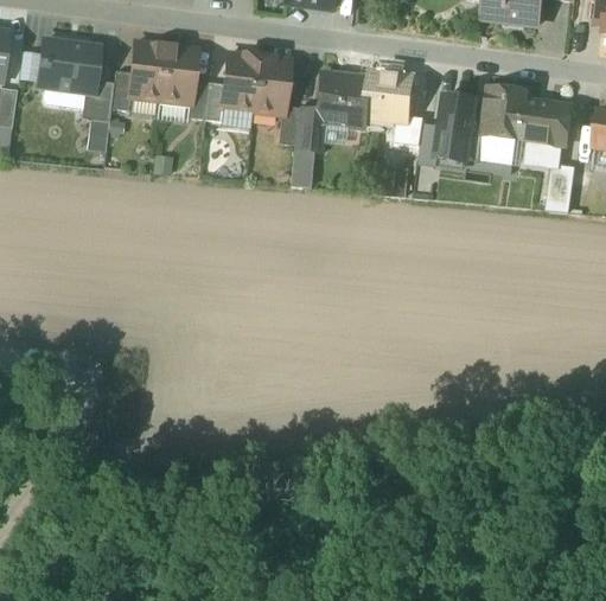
[(483,0),(483,1),(482,17),(536,24),(540,0),(483,0)]
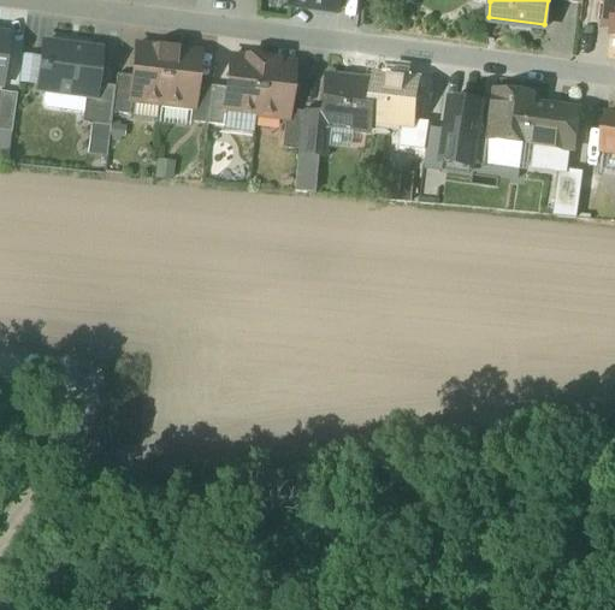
[(607,0),(603,23),(613,24),(611,33),(614,33),(614,0),(607,0)]
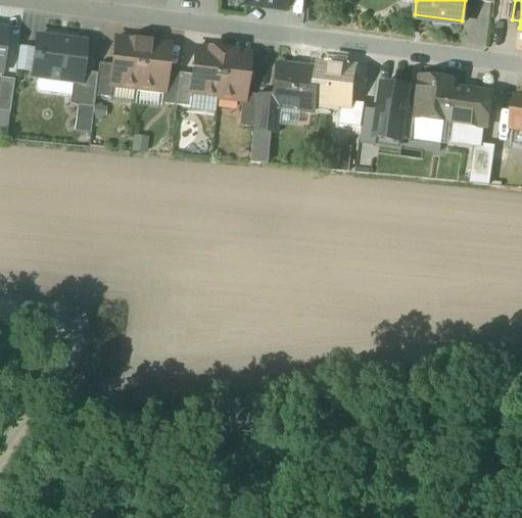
[(84,41),(36,34),(30,74),(70,79),(79,80),(81,69),(84,41)]
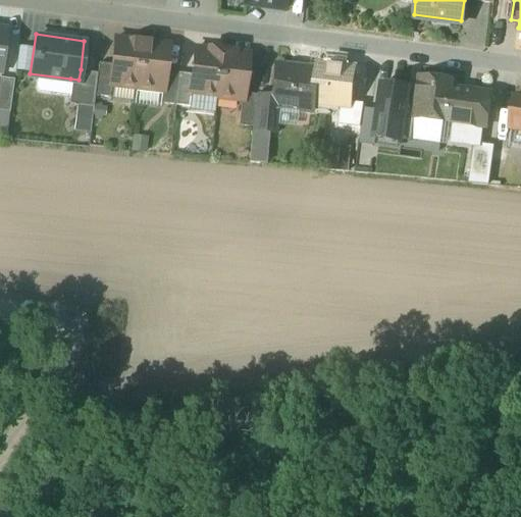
[(134,39),(114,36),(111,62),(108,82),(109,82),(135,85),(141,38),(134,37),(134,39)]
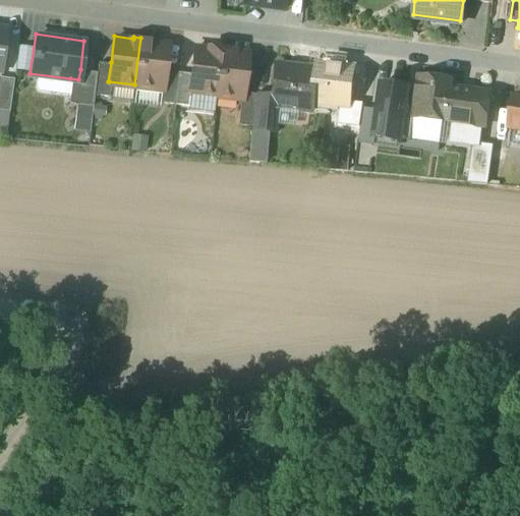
[(167,43),(148,40),(148,39),(140,38),(134,84),(160,88),(162,88),(164,68),(167,43)]
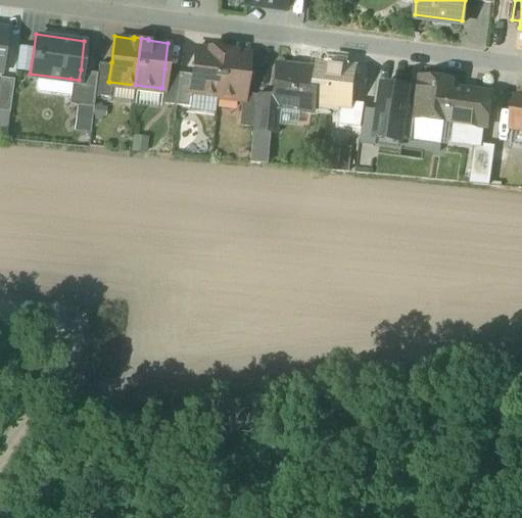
[(214,48),(194,46),(191,72),(188,91),(190,92),(216,95),(221,47),(214,47),(214,48)]
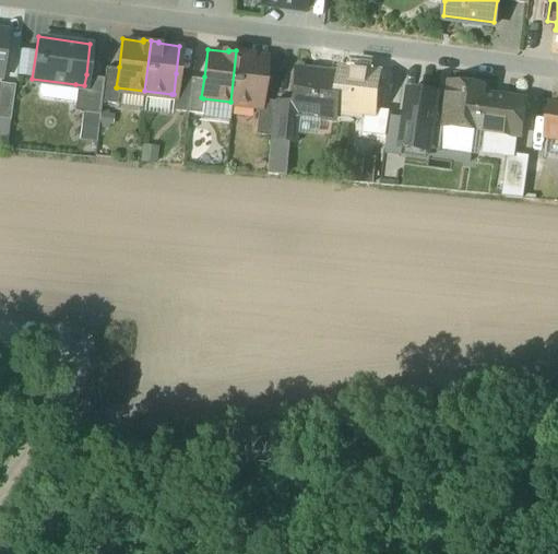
[(264,56),(244,54),(244,51),(236,50),(230,102),(258,105),(259,105),(260,97),(264,56)]
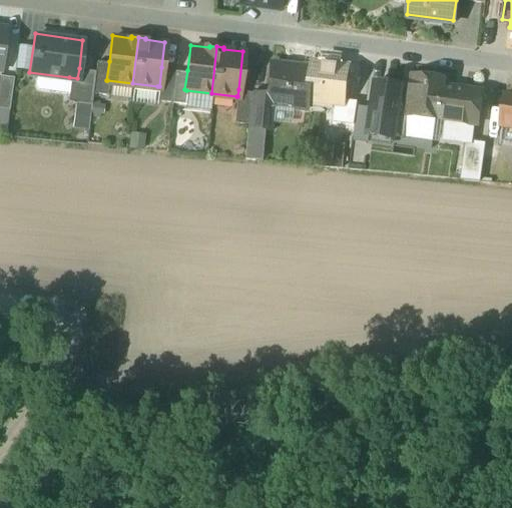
[(109,61),(96,59),(94,69),(91,91),(106,93),(107,80),(106,80),(109,61)]
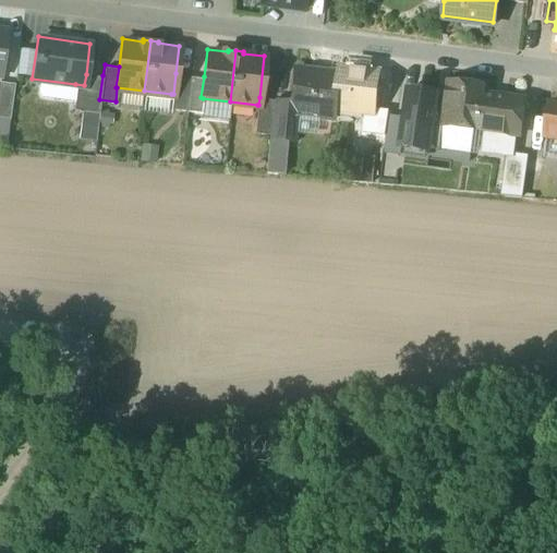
[(342,117),(362,119),(366,94),(374,95),(378,70),(350,65),(342,117)]
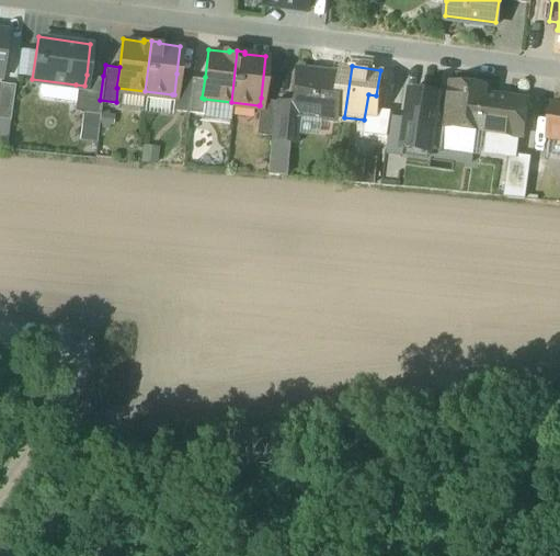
[(341,72),(295,68),(292,101),(290,111),(298,112),(335,116),(341,72)]
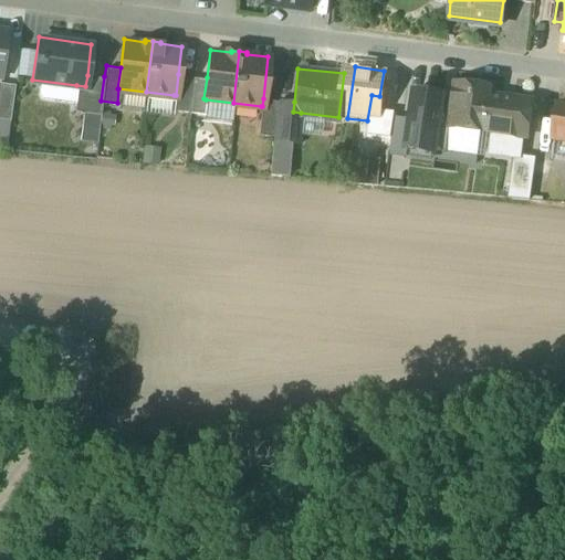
[(194,76),(178,74),(176,95),(174,95),(173,108),(189,111),(194,76)]
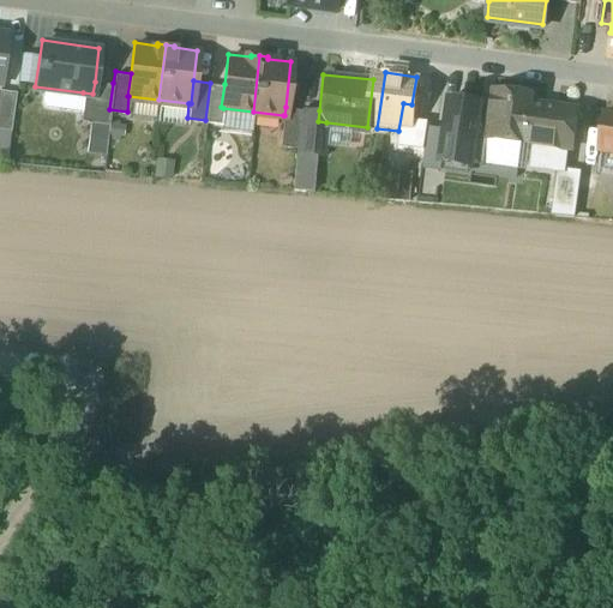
[(113,83),(95,82),(92,94),(83,92),(80,119),(108,122),(109,109),(113,83)]
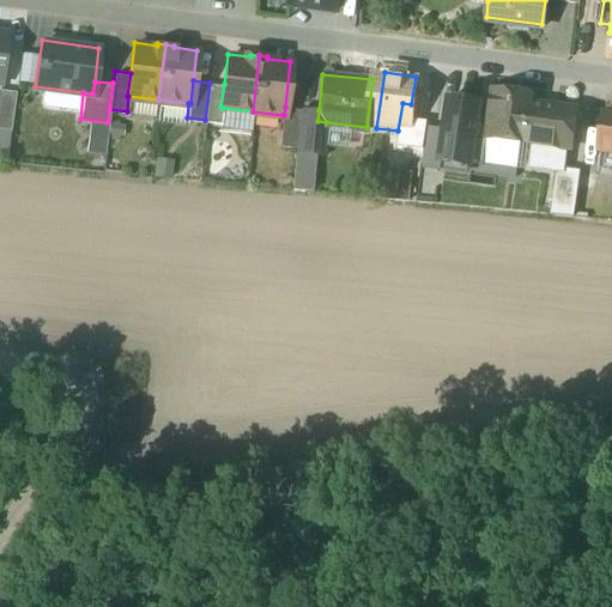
[(224,84),(210,83),(205,120),(222,122),(223,108),(220,107),(224,84)]
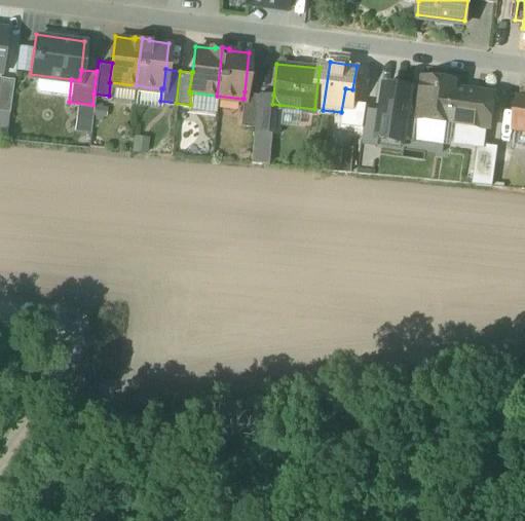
[(12,78),(0,75),(0,108),(8,110),(12,78)]
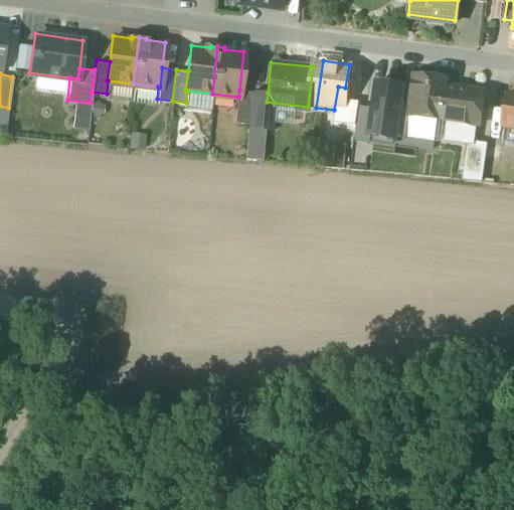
[(444,77),(414,73),(408,113),(408,114),(437,118),(442,83),(443,83),(444,77)]
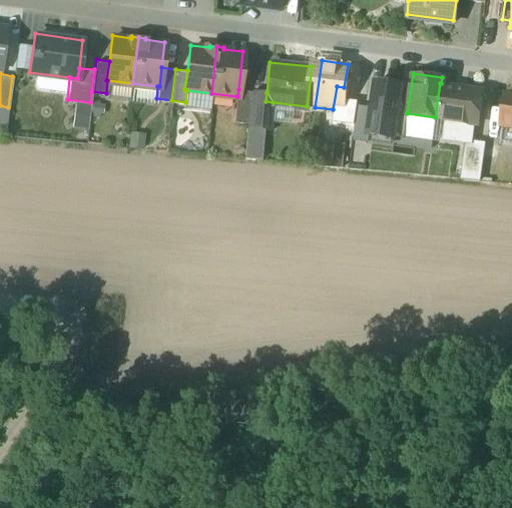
[(374,80),(367,132),(393,136),(395,126),(401,83),(374,80)]
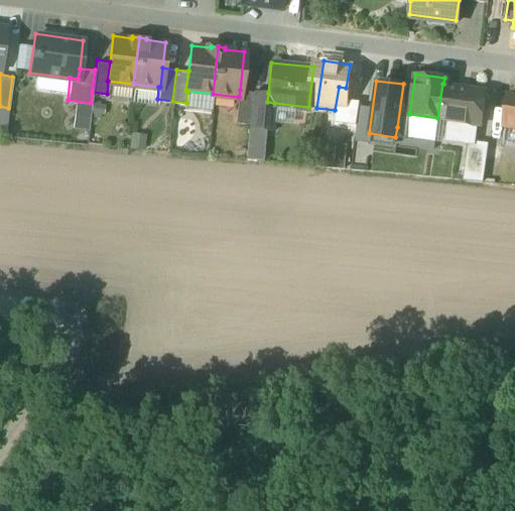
[(443,84),(442,84),(437,118),(480,124),(484,90),(443,84)]
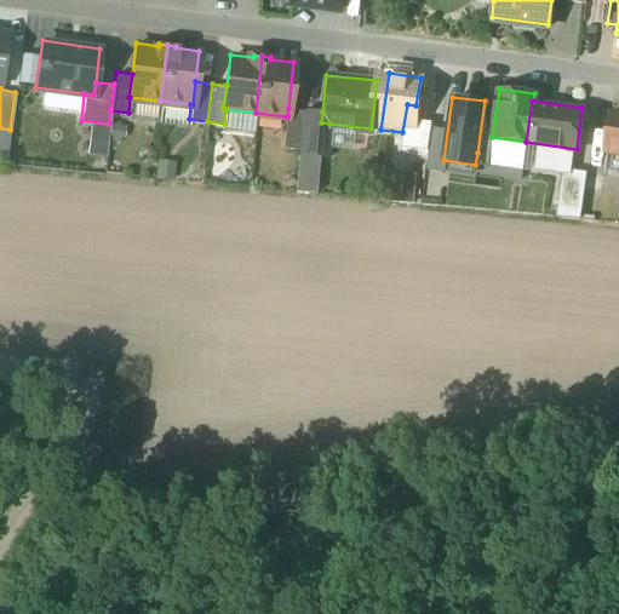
[(303,109),(288,108),(287,116),(286,116),(282,145),(298,148),(303,110),(303,109)]
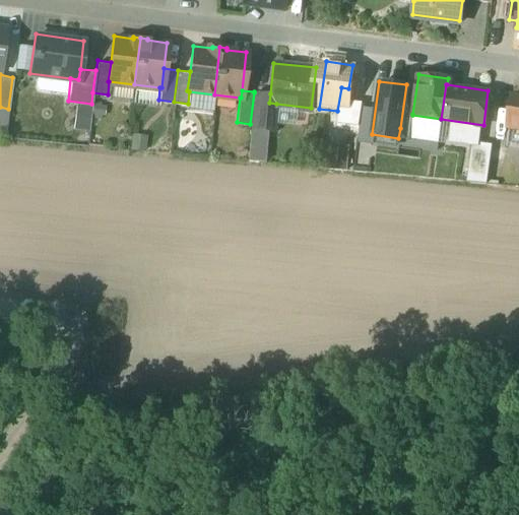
[(270,93),(254,92),(250,124),(250,127),(273,130),(276,104),(269,103),(270,93)]
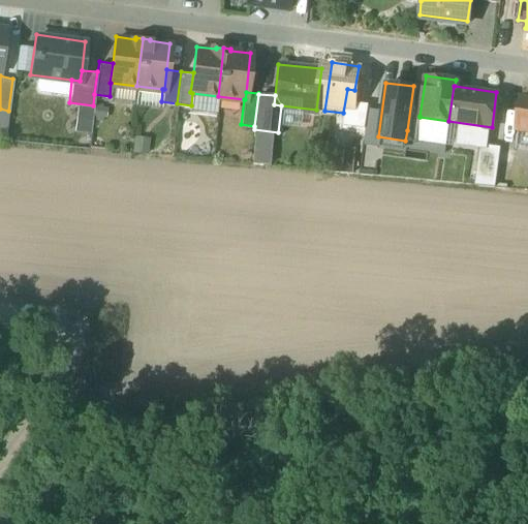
[(527,95),(520,95),(516,128),(527,130),(527,95)]
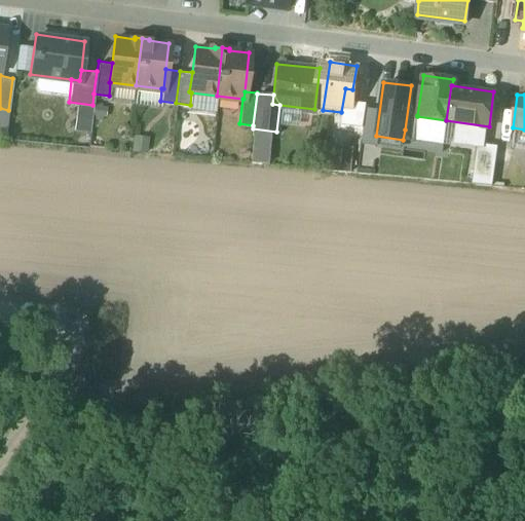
[(446,120),(417,116),(415,132),(445,135),(446,120)]
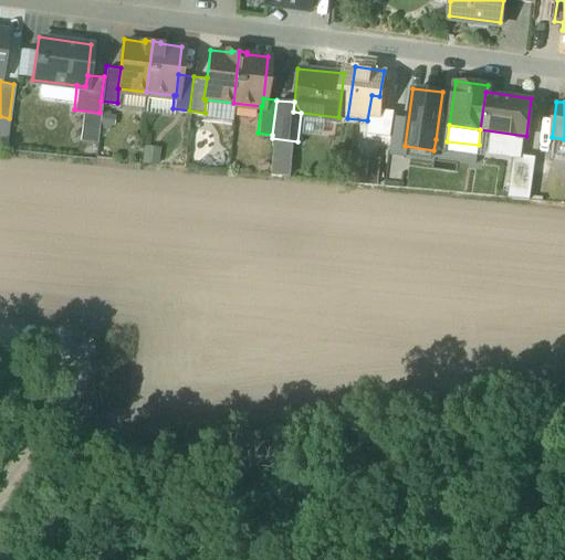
[(267,140),(265,170),(283,171),(284,140),(267,140)]
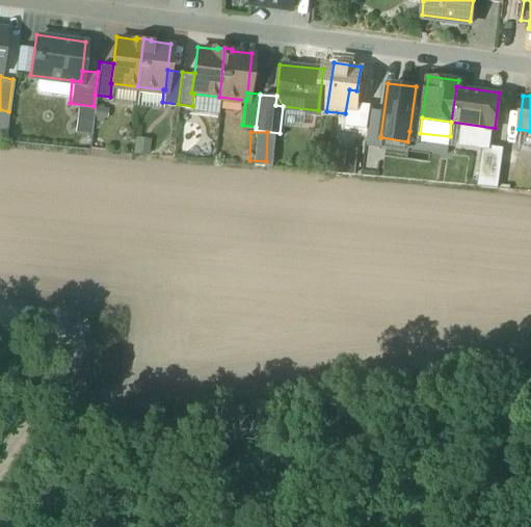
[(503,146),(482,143),(477,184),(498,186),(503,146)]
